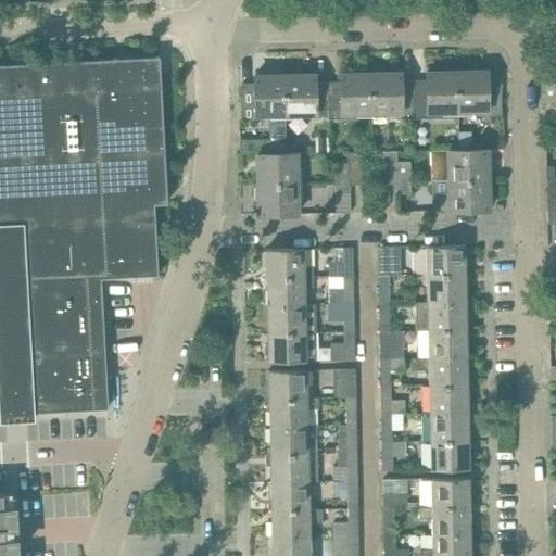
[(0,229),(17,228),(28,413),(106,408),(100,278),(158,275),(153,203),(166,203),(159,57),(0,64),(0,229)]
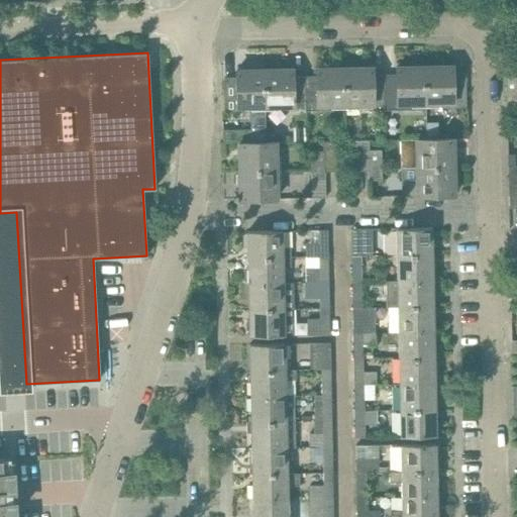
[(423,67),(424,103),(450,102),(450,108),(466,107),(466,78),(452,78),(451,66),(423,67)]
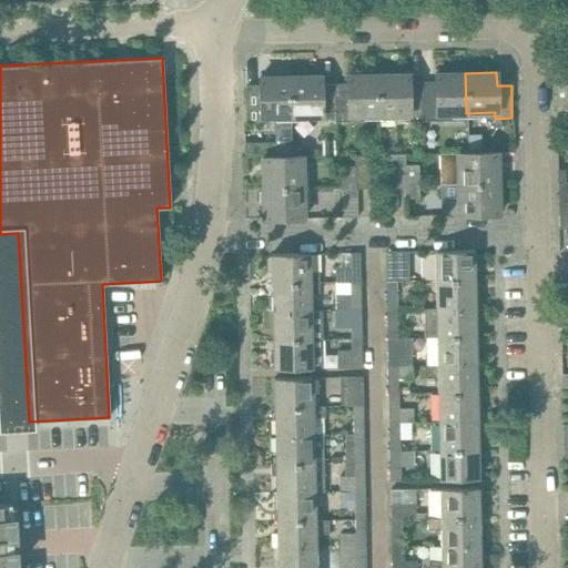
[(466,113),(465,73),(435,73),(435,87),(422,88),(423,120),(436,119),(436,113),(466,113)]
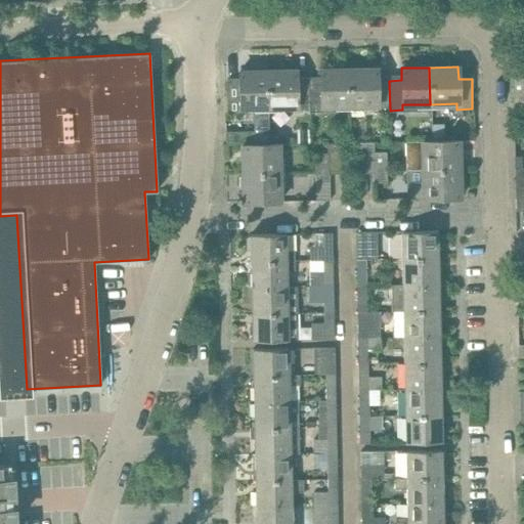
[(308,82),(308,111),(322,111),(321,105),(349,105),(348,69),(320,70),(320,82),(308,82)]
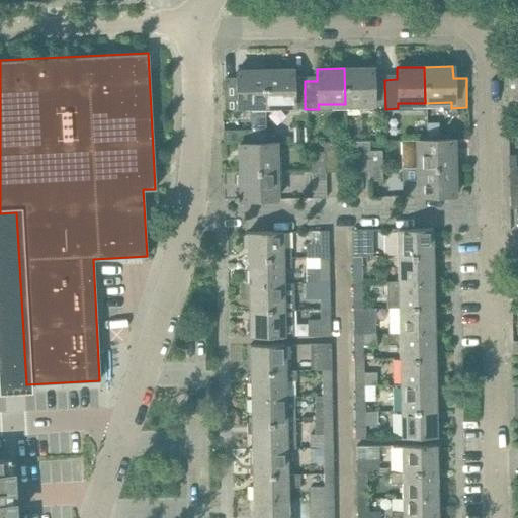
[(372,68),(344,68),(345,104),(371,103),(371,109),(385,109),(384,80),(373,80),(372,68)]
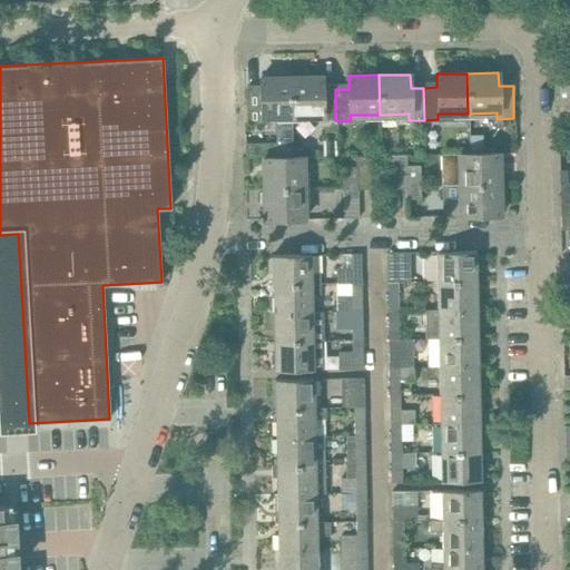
[(291,77),(291,116),(320,115),(320,121),(335,120),(335,89),(322,89),(322,76),(291,77)]
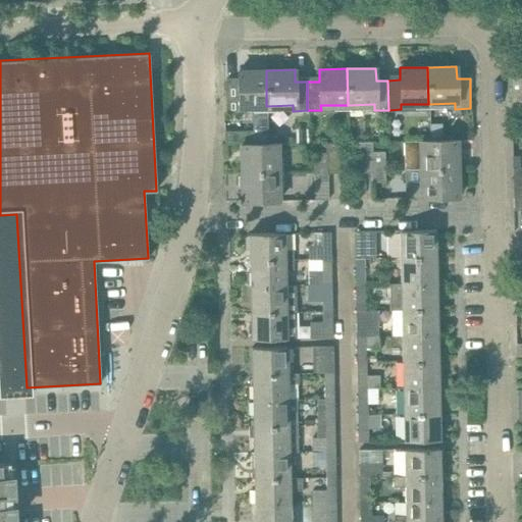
[(266,106),(266,70),(239,70),(239,84),(225,84),(225,113),(240,113),(240,106),(266,106)]
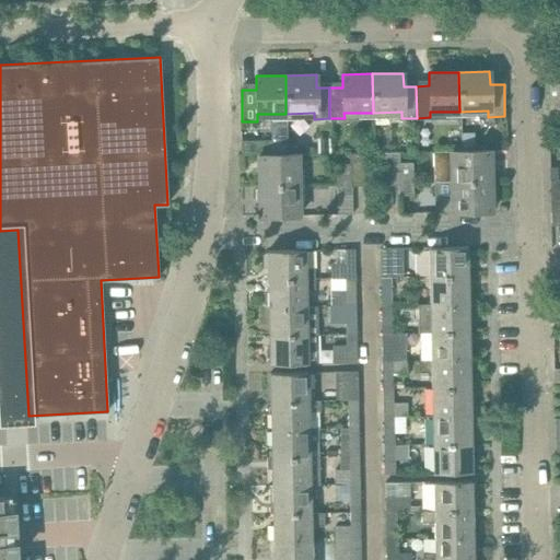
[(559,82),(549,83),(550,116),(559,116),(559,82)]
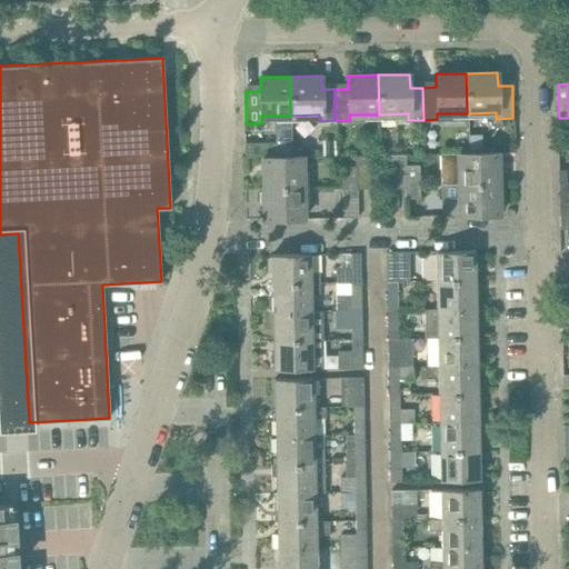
[(391,187),(406,187),(406,165),(406,153),(390,153),(391,187)]
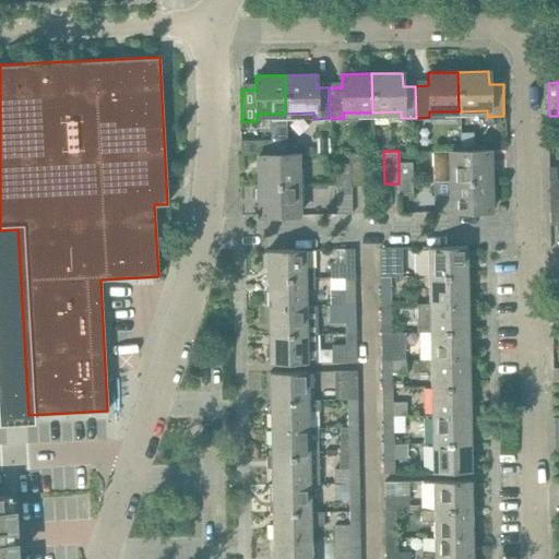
[(450,180),(490,180),(489,151),(432,152),(432,181),(435,181),(450,180)]
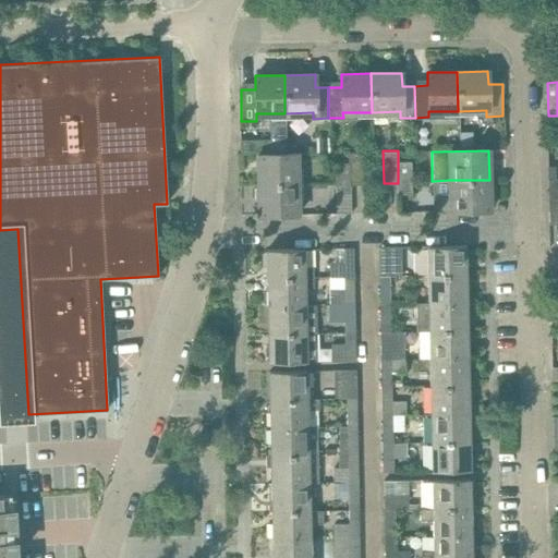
[(351,184),(352,184),(364,183),(363,152),(350,152),(350,162),(351,184)]
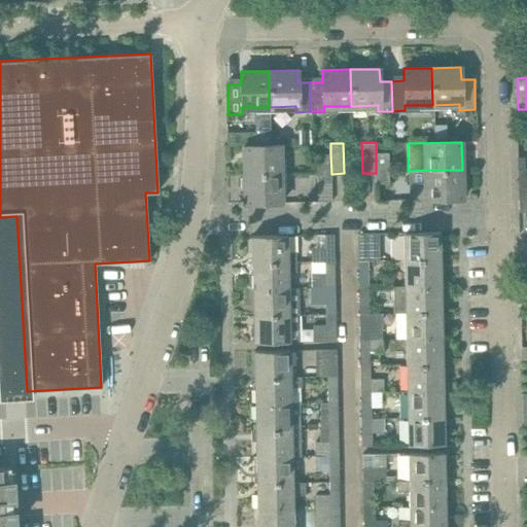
[(244,173),(281,173),(280,145),(243,146),(244,173)]
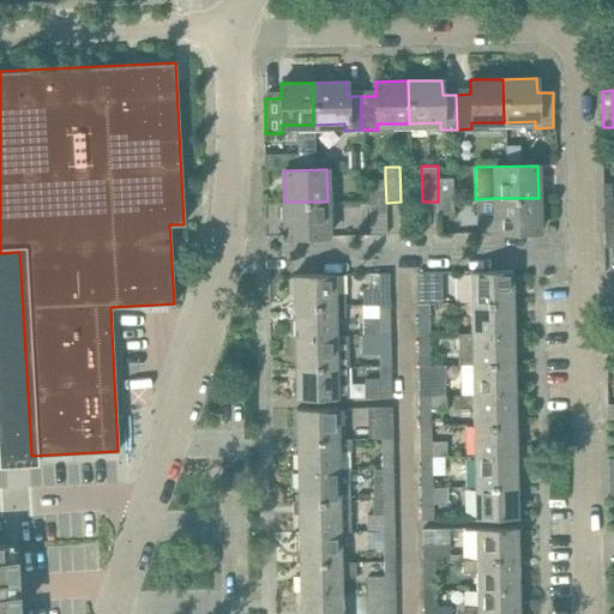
[(453,178),(438,178),(438,202),(438,212),(453,212),(453,178)]
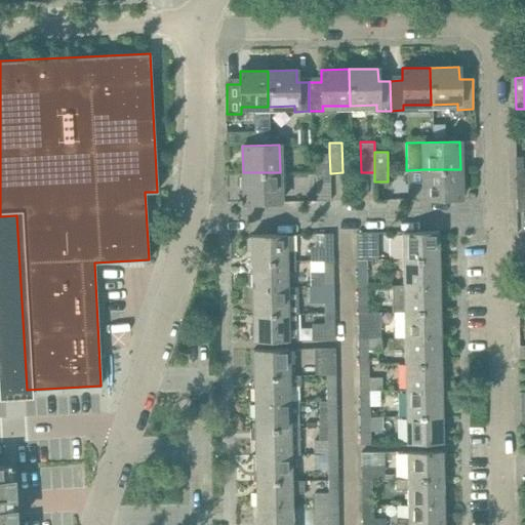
[(316,153),(317,172),(317,183),(331,183),(331,173),(330,173),(329,153),(316,153)]
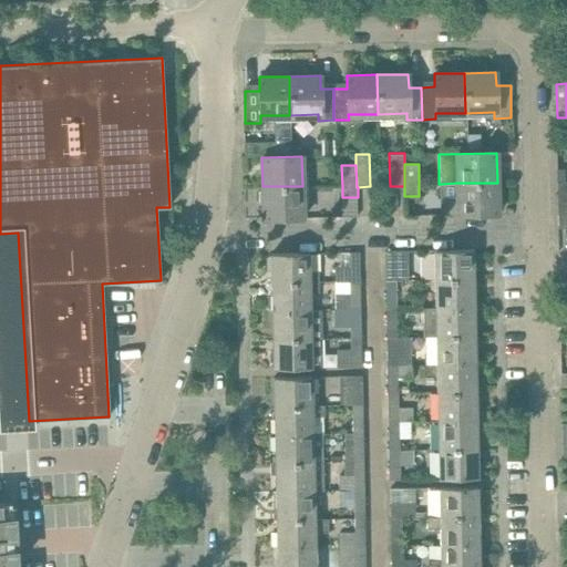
[(497,183),(456,183),(441,184),(442,215),(497,214),(497,183)]
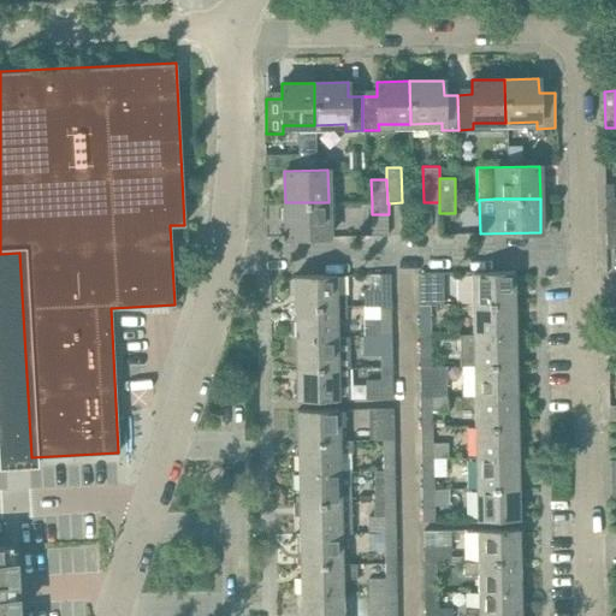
[(330,237),(329,202),(285,202),(285,206),(280,208),(282,220),(285,223),(285,237),(330,237)]
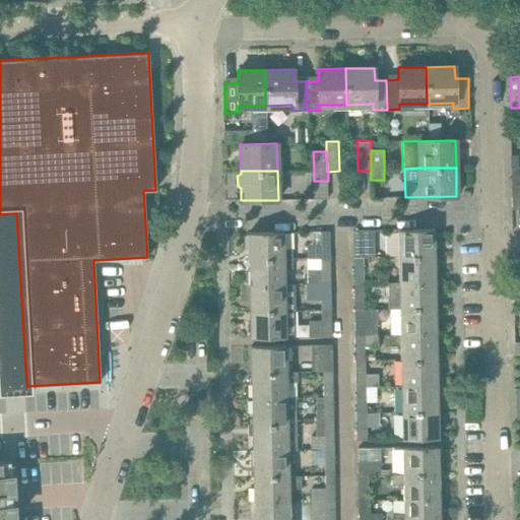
[(330,257),(329,230),(321,230),(321,244),(308,245),(308,258),(321,258),(330,257)]
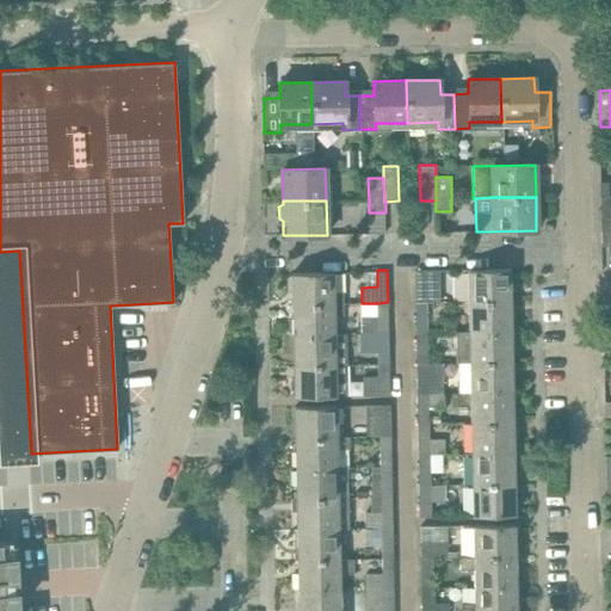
[(415,270),(417,302),(426,301),(436,301),(434,270),(415,270)]
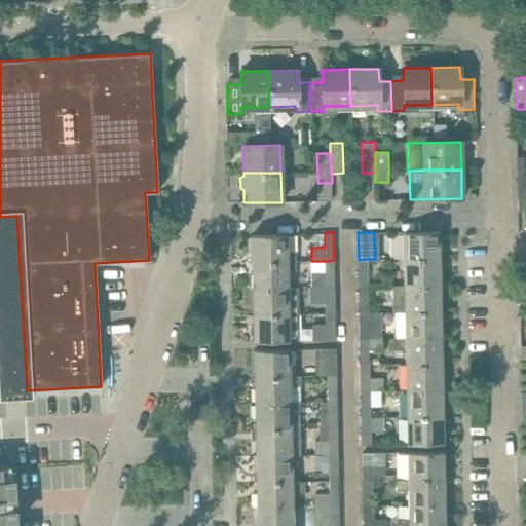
[(439,258),(439,232),(404,232),(404,259),(439,258)]
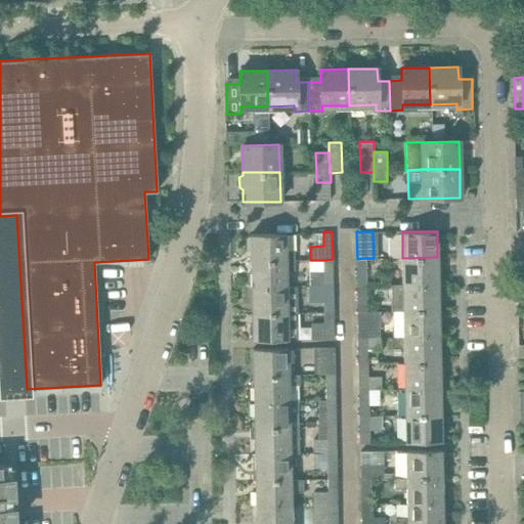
[(286,233),(251,234),(251,261),(294,260),(294,250),(287,250),(286,233)]
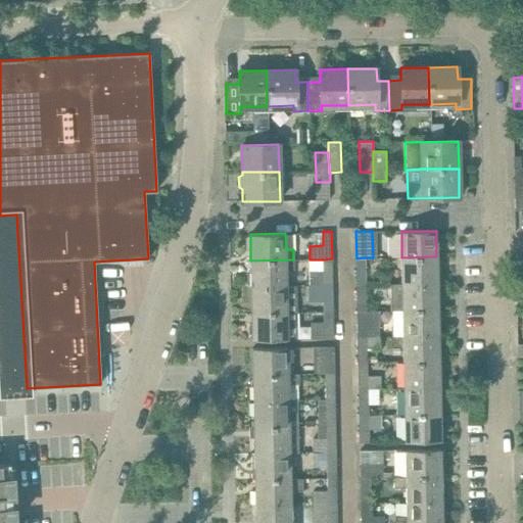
[(437,283),(436,256),(401,257),(402,283),(437,283)]
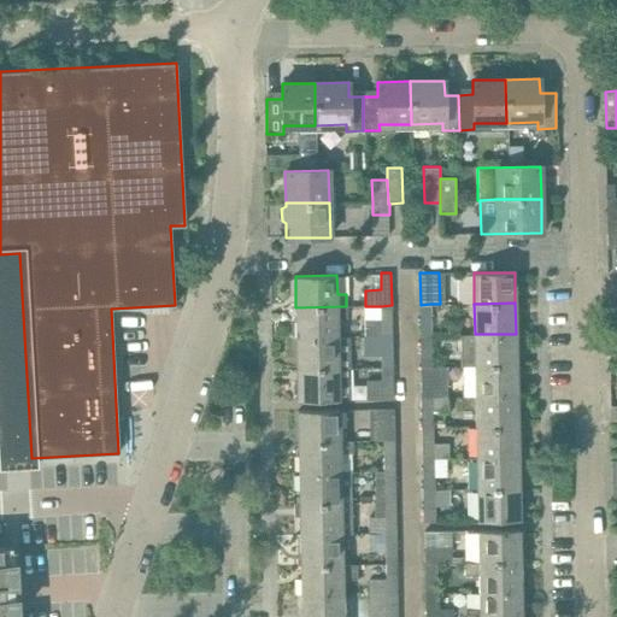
[(430,304),(421,305),(421,335),(432,335),(430,304)]
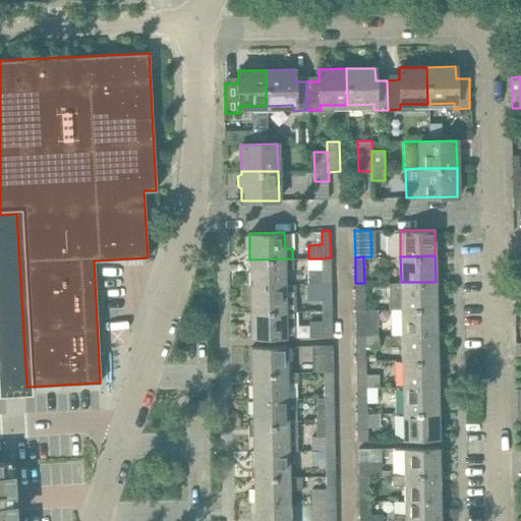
[(309,270),(309,284),(331,283),(331,257),(322,258),(322,270),(309,270)]
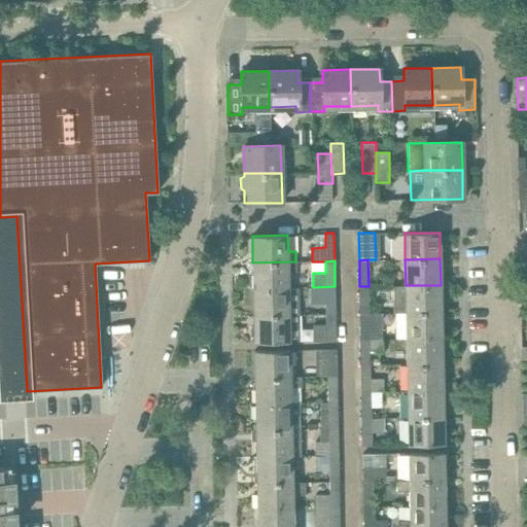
[(295,271),(295,261),(252,262),(253,288),(288,287),(288,271),(295,271)]
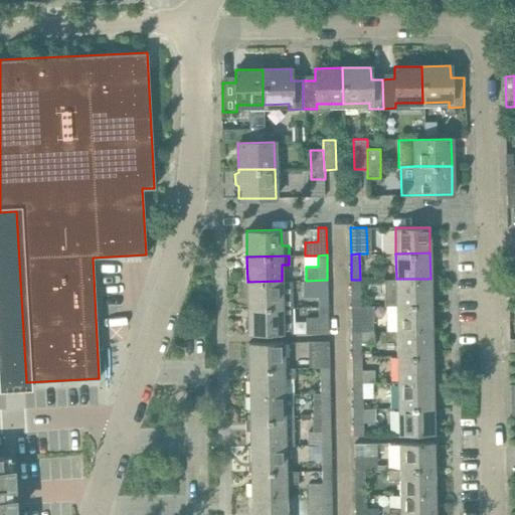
[(431,279),(396,279),(384,280),(384,305),(387,305),(431,304),(431,279)]
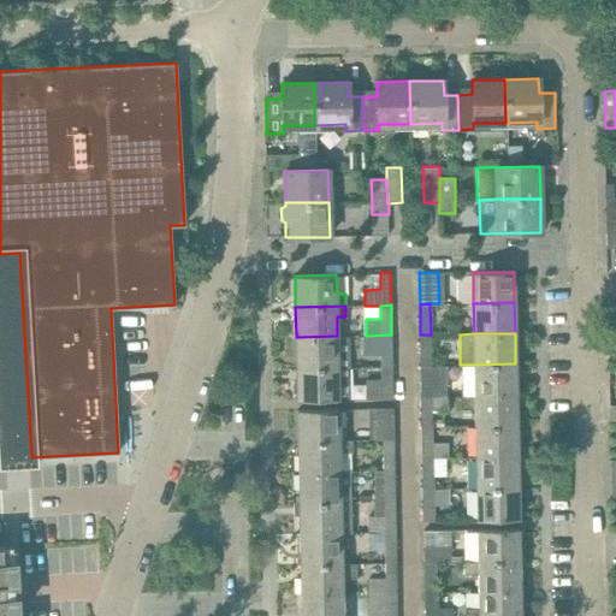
[(381,365),(392,365),(391,335),(366,336),(366,351),(381,351),(381,365)]
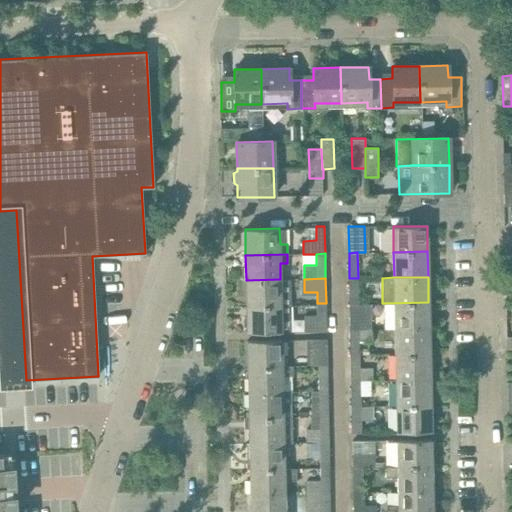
[(358,278),(349,278),(350,304),(358,304),(358,278)]
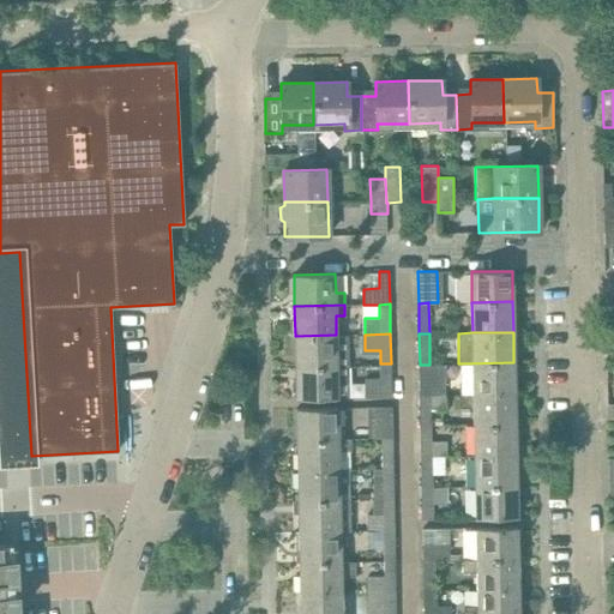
[(295,336),(295,366),(337,365),(336,335),(295,336)]
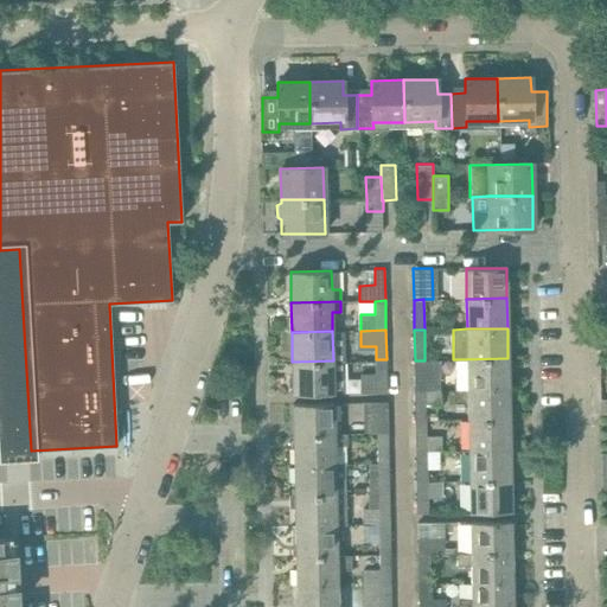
[(458,390),(468,390),(509,389),(508,358),(457,359),(458,390)]
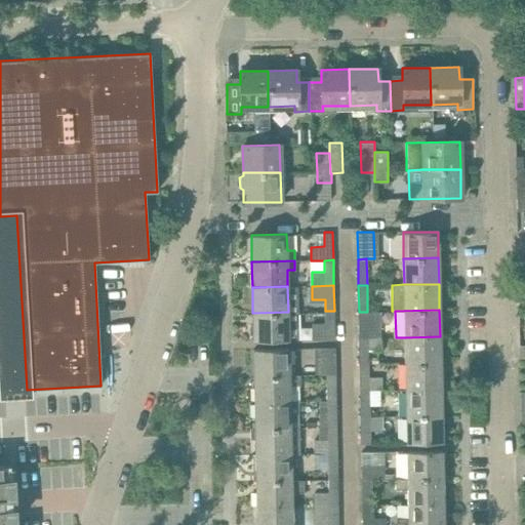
[(335,337),(334,311),(325,311),(326,324),(313,324),(313,338),(335,337)]
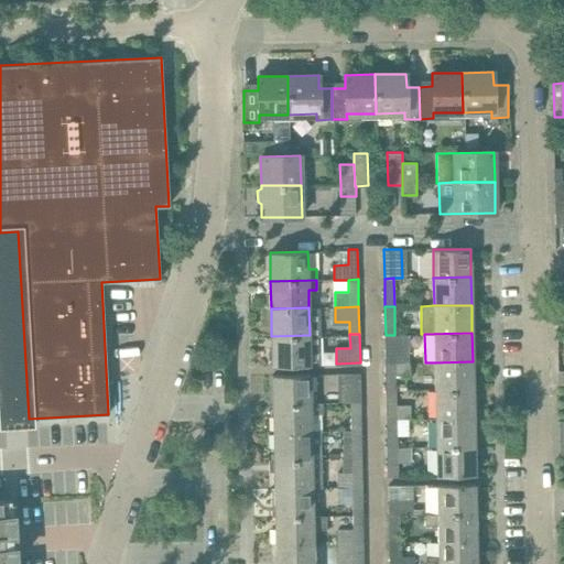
[(311,366),(310,335),(271,336),(272,367),(311,366)]
